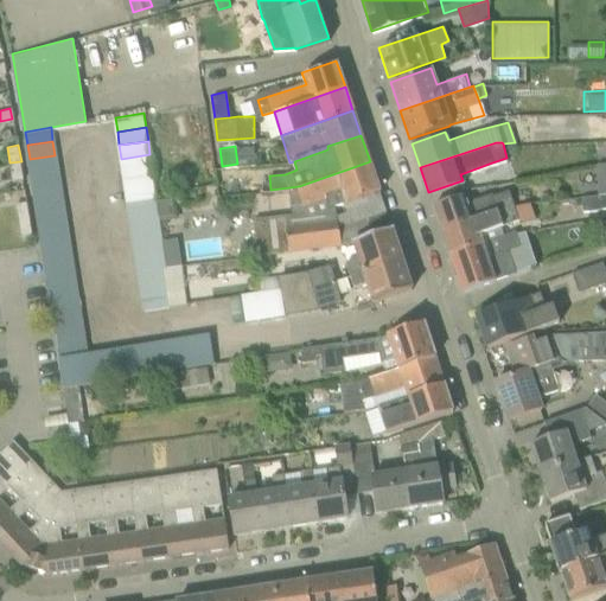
[(150,154),(121,159),(123,172),(152,168),(150,154)]
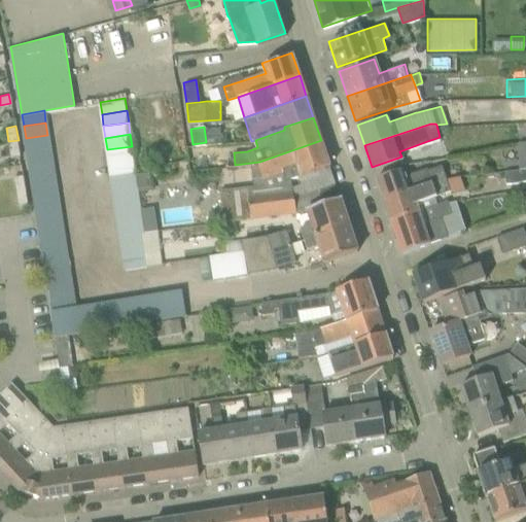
[(49,147),(47,135),(26,138),(28,150),(49,147)]
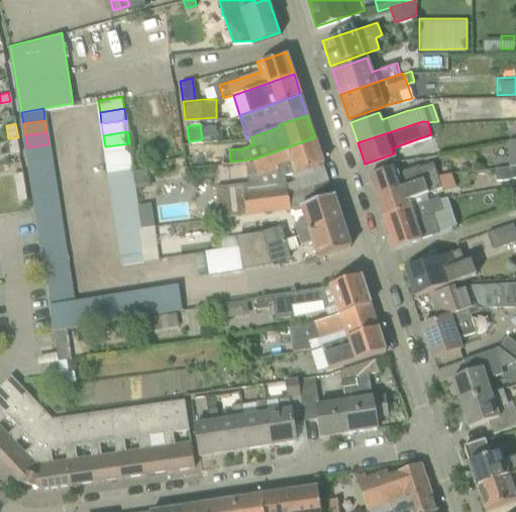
[(20,150),(18,137),(8,138),(10,152),(20,150)]
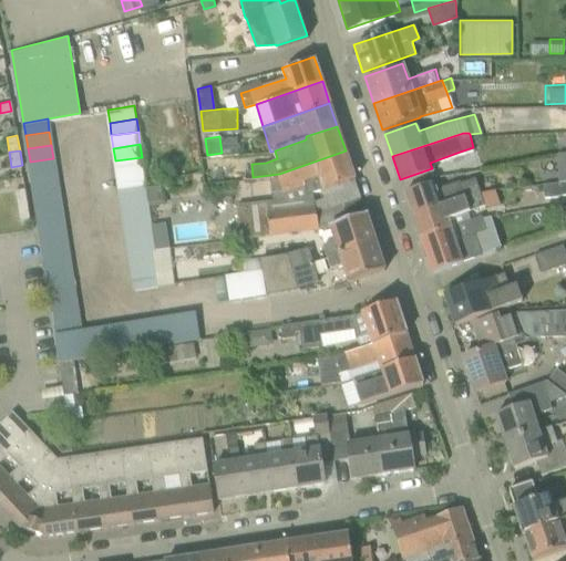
[(284,191),(306,185),(306,186),(352,172),(346,151),(279,174),(270,175),(270,177),(271,193),(284,193),(284,191)]
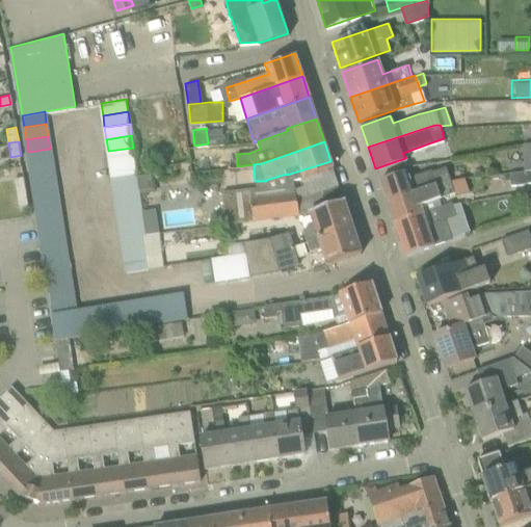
[(530,141),(522,141),(523,169),(530,167),(530,141)]
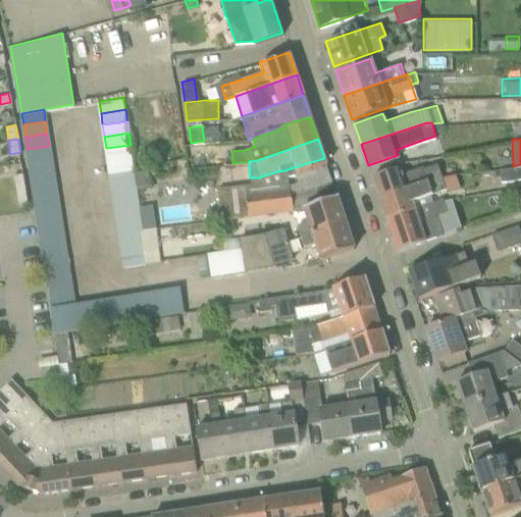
[(131,145),(106,148),(108,160),(133,156),(131,145)]
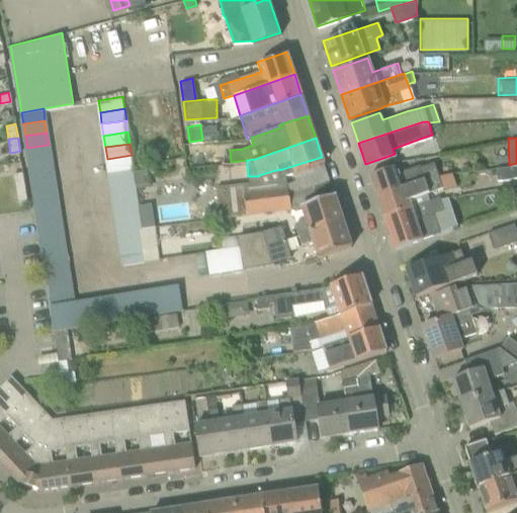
[(51,157),(49,145),(27,148),(29,160),(51,157)]
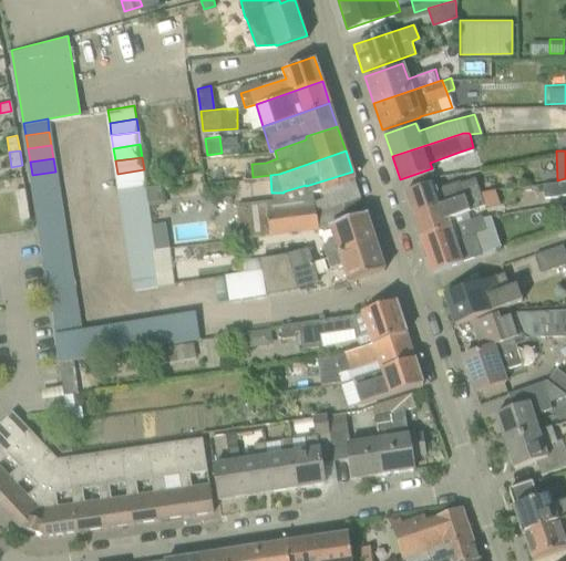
[(144,169),(117,174),(119,186),(145,182),(144,169)]
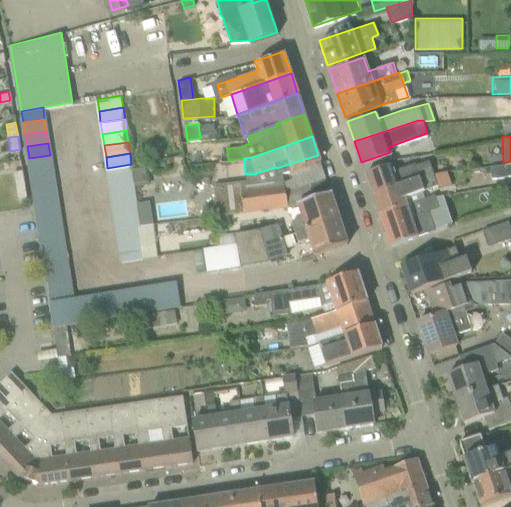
[(52,166),(50,155),(29,158),(30,170),(52,166)]
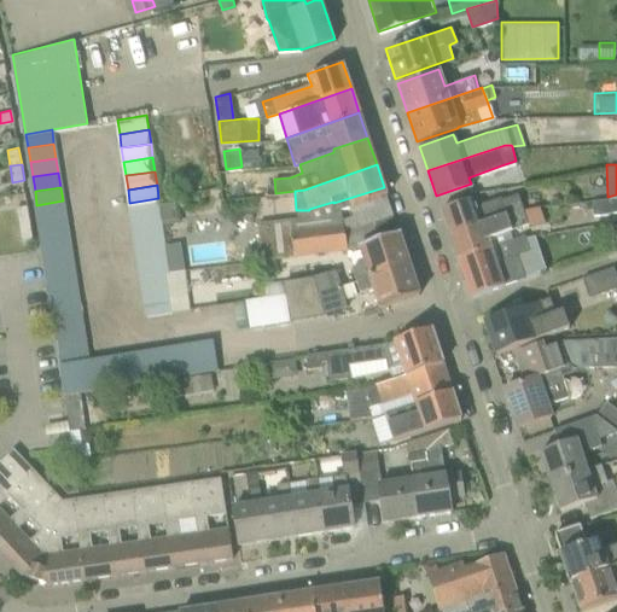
[(472,196),(440,207),(449,232),(506,213),(523,210),(523,209),(517,192),(501,198),(500,196),(475,204),(472,196)]
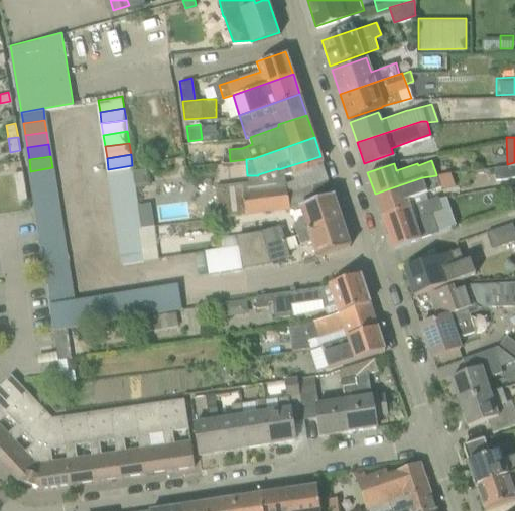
[(514,174),(514,162),(507,164),(494,166),(495,177),(514,174)]
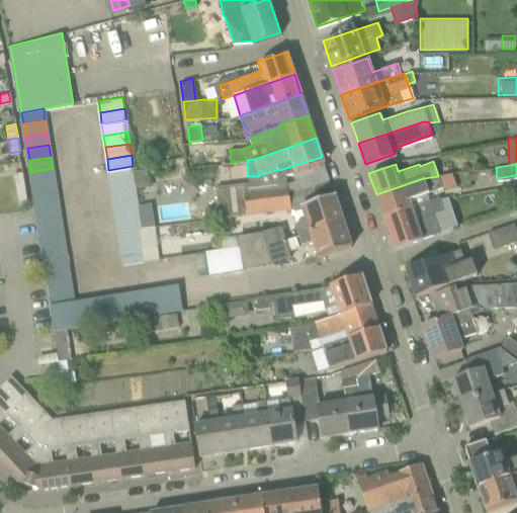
[(134,167),(135,178),(136,186),(137,186),(153,184),(150,164),(134,167)]
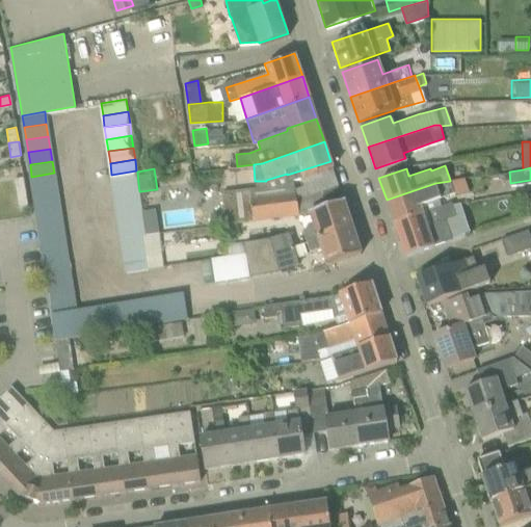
[(138,183),(137,172),(136,170),(111,175),(113,187),(138,183)]
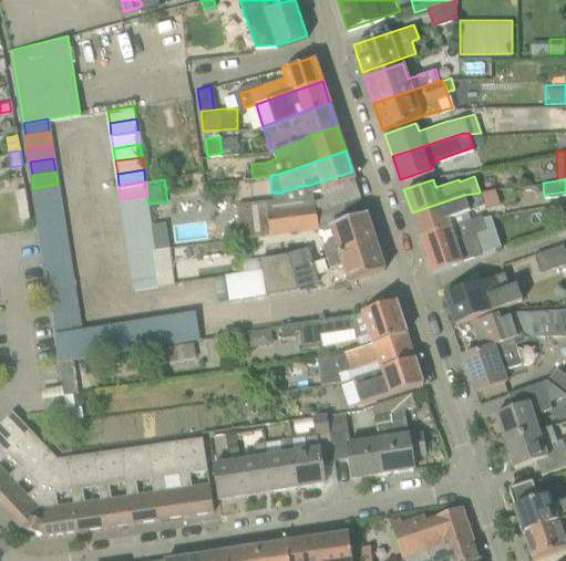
[(60,197),(58,184),(33,188),(35,200),(60,197)]
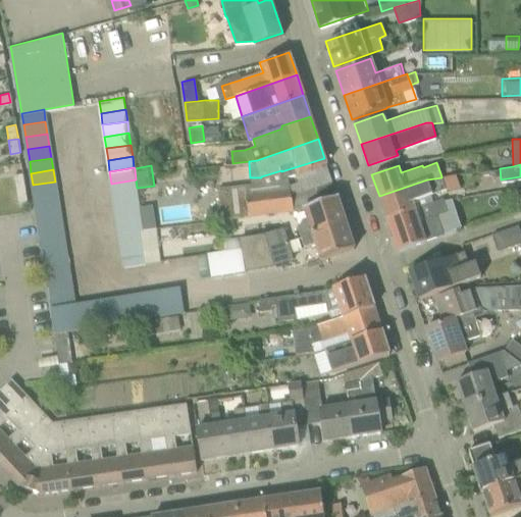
[(23,172),(13,173),(18,201),(28,200),(23,172)]
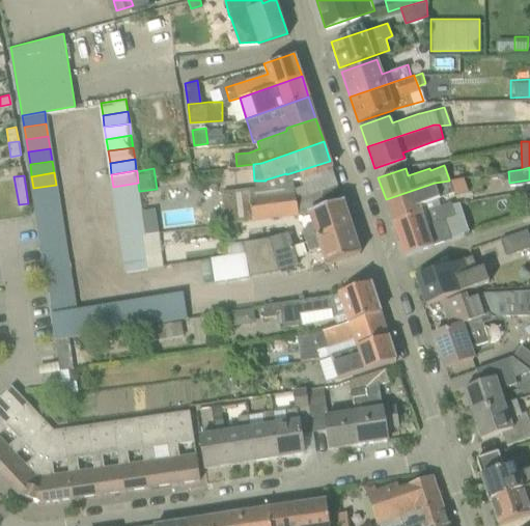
[(386,199),(393,220),(440,204),(438,199),(439,199),(438,196),(453,191),(454,193),(467,189),(463,175),(449,180),(449,181),(435,183),(386,199)]
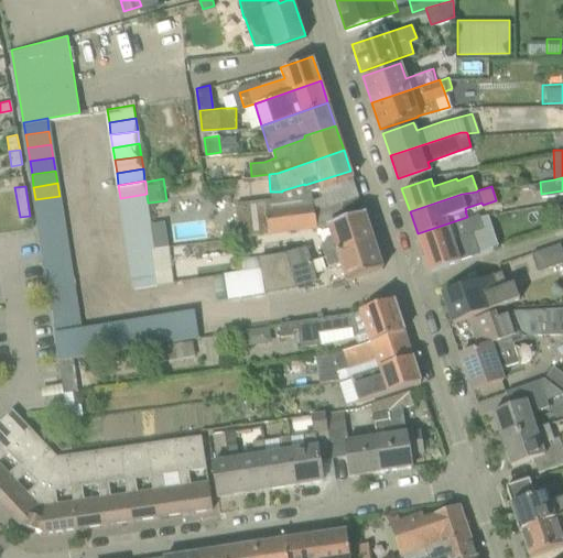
[(147,194),(120,198),(122,210),(149,206),(149,203),(148,203),(147,194)]
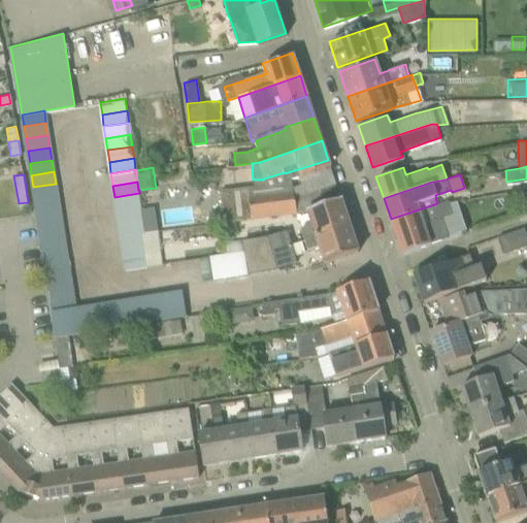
[(58,196),(56,184),(33,187),(35,199),(58,196)]
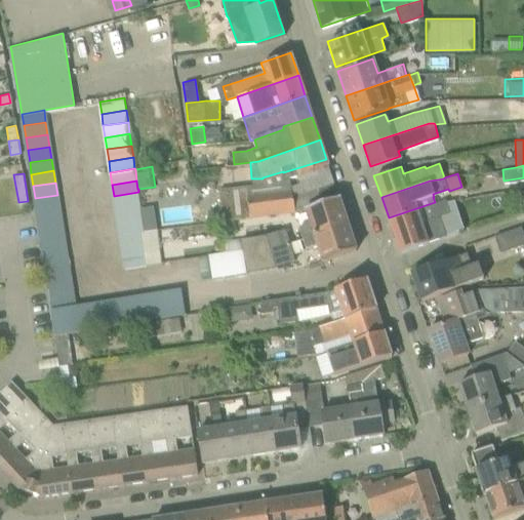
[(294,211),(292,190),(248,195),(248,185),(218,188),(220,206),(223,218),(250,215),(250,217),(294,211)]
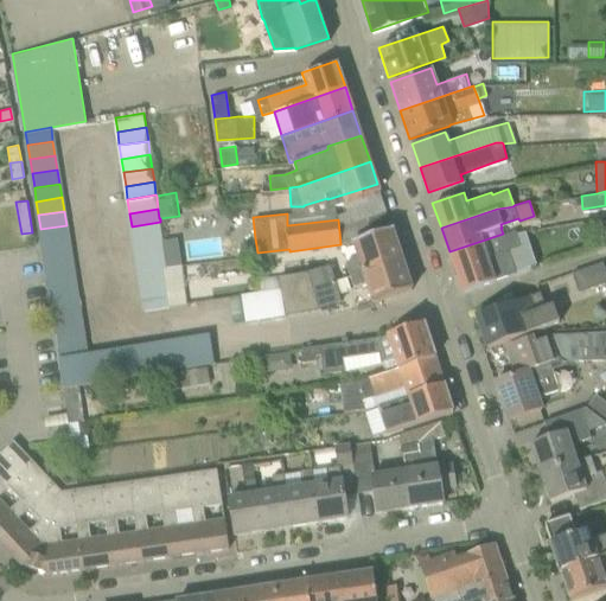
[(160,222),(132,227),(134,241),(163,236),(160,222)]
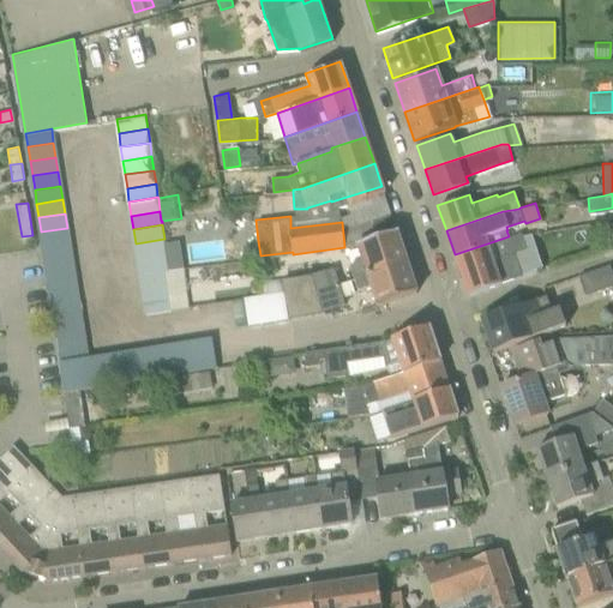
[(68,242),(67,228),(41,232),(43,246),(68,242)]
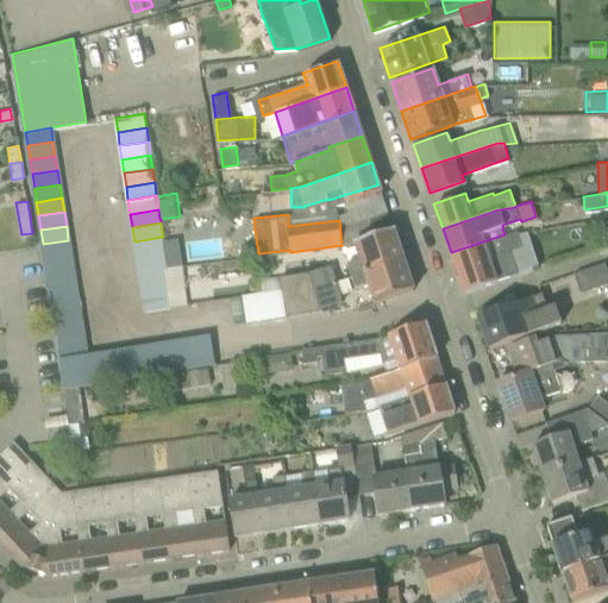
[(350,275),(402,257),(393,227),(353,240),(359,261),(348,265),(350,275)]
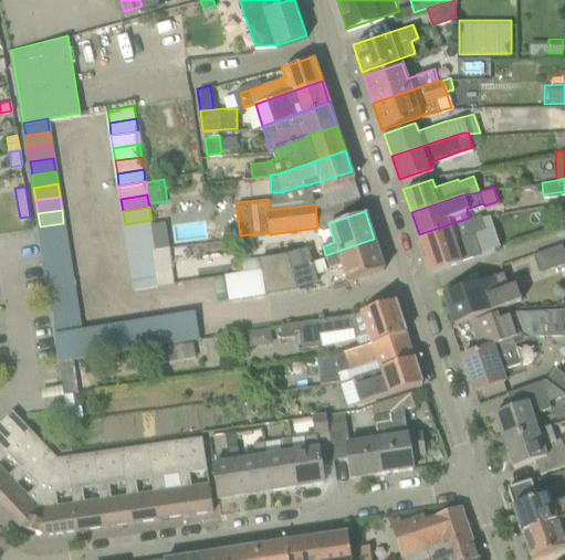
[(419,234),(431,270),(480,253),(472,231),(484,228),(480,213),(469,218),(419,234)]
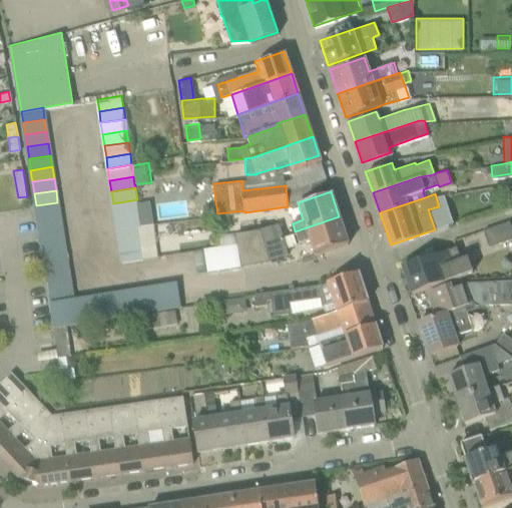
[(137,201),(137,199),(113,203),(114,214),(138,210),(137,201)]
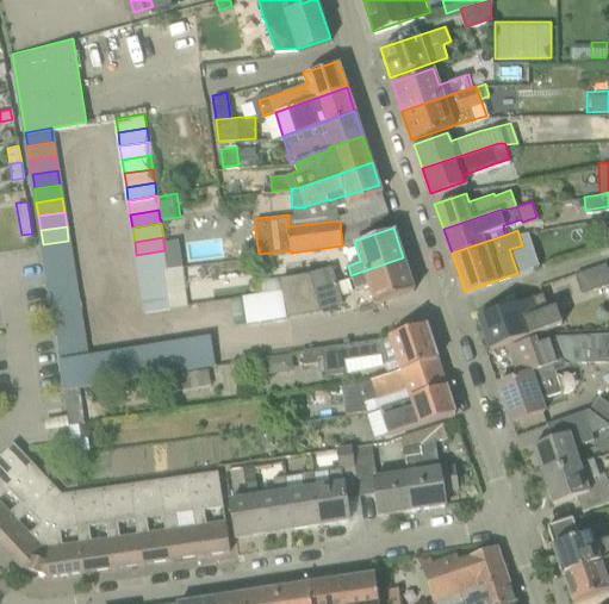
[(259,254),(256,240),(241,242),(242,256),(259,254)]
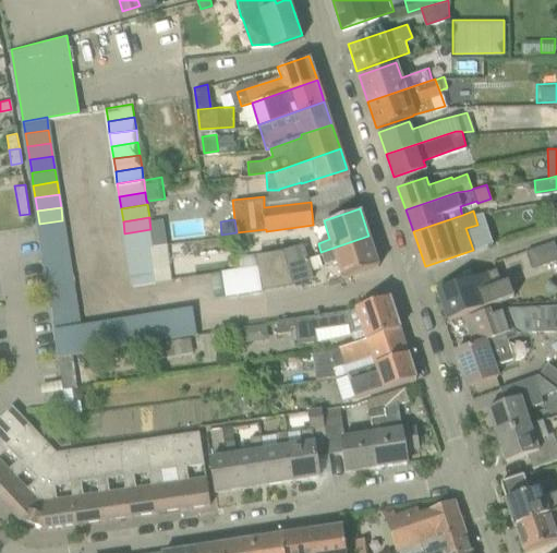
[(64,233),(62,220),(39,224),(41,237),(64,233)]
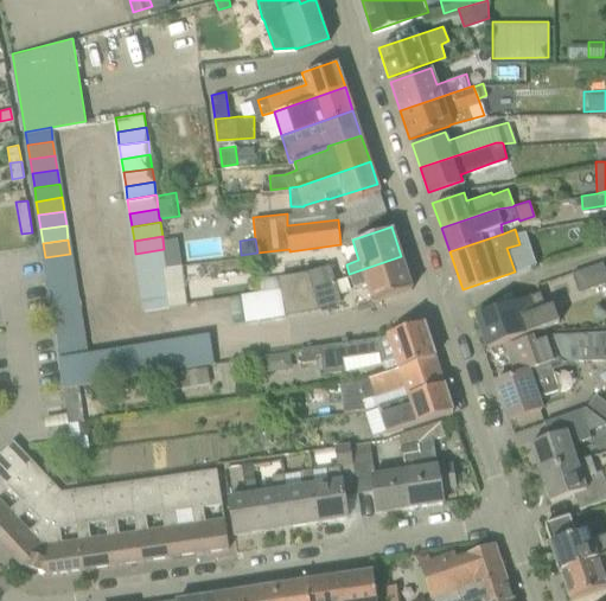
[(164,249),(135,254),(138,267),(166,263),(164,249)]
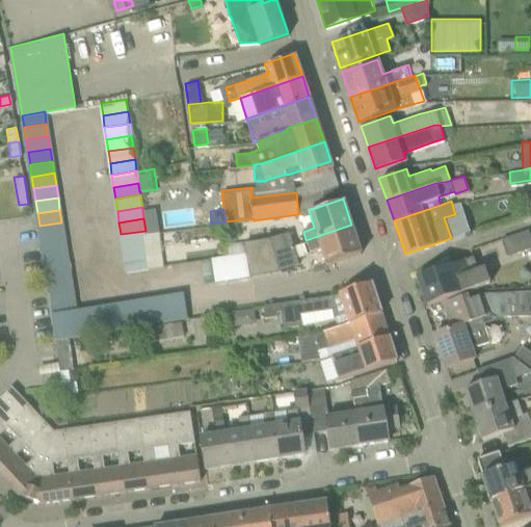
[(63,235),(61,222),(40,226),(42,238),(63,235)]
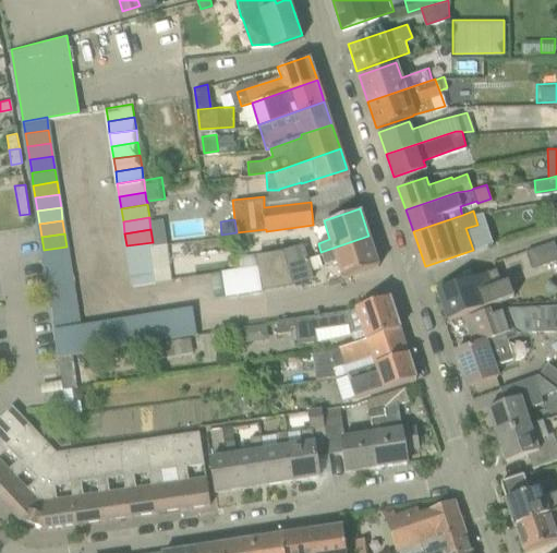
[(341,275),(377,264),(368,236),(321,252),(326,266),(337,263),(341,275)]
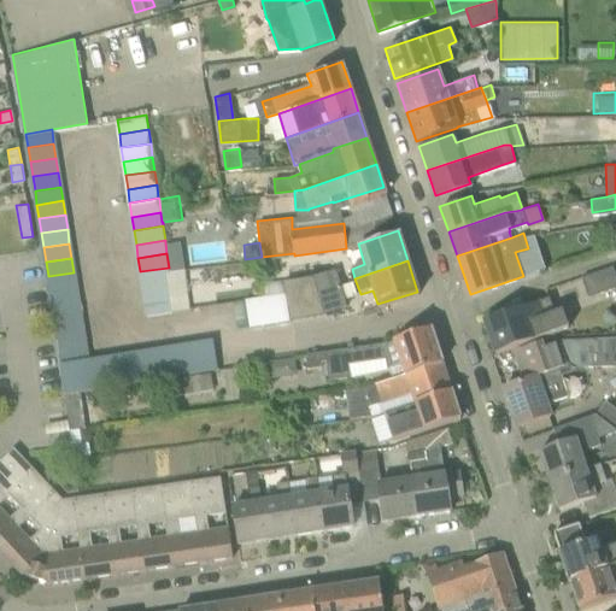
[(615,276),(612,264),(580,275),(587,295),(615,286),(615,285),(615,276)]
